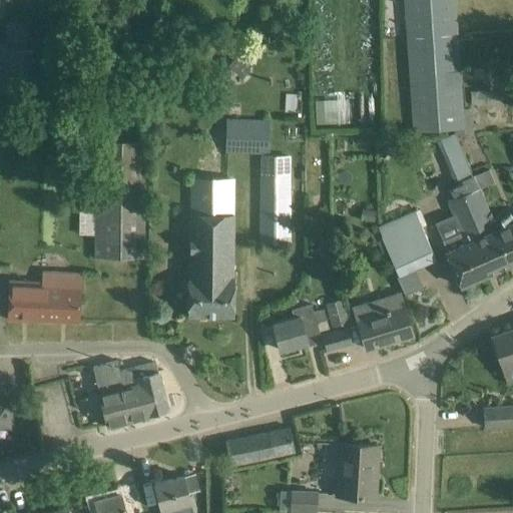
[(404,0),(414,133),(464,129),(454,0),(404,0)]
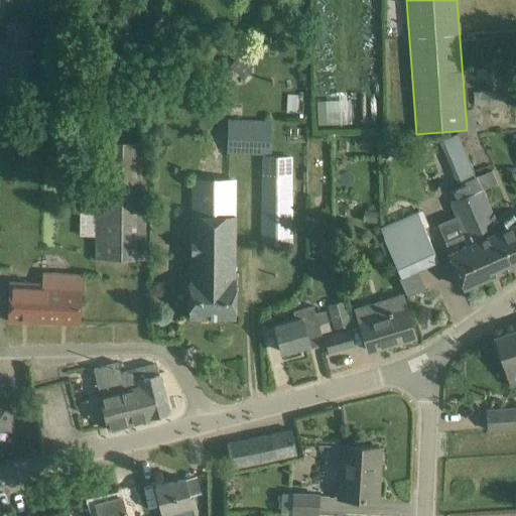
[(0,48),(0,54),(0,98),(31,99),(33,40),(11,39),(11,48),(0,48)]
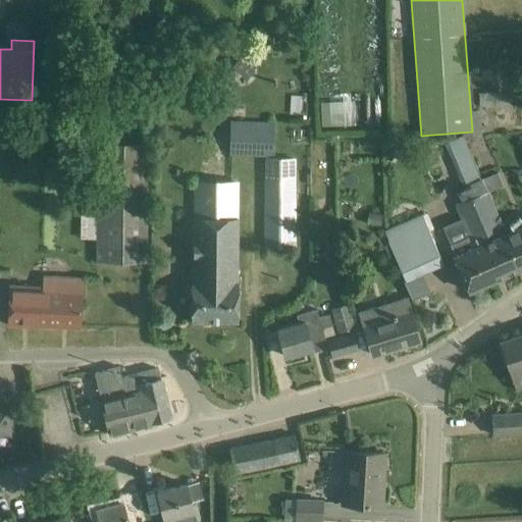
[(322,118),(351,115),(350,99),(320,102),(322,118)]
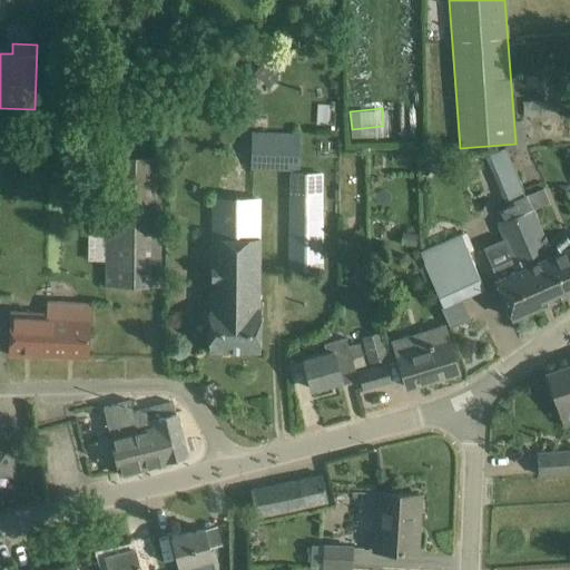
[(298,134),(255,133),(254,172),(291,172),(292,272),(323,272),(324,173),(297,172),(298,134)]
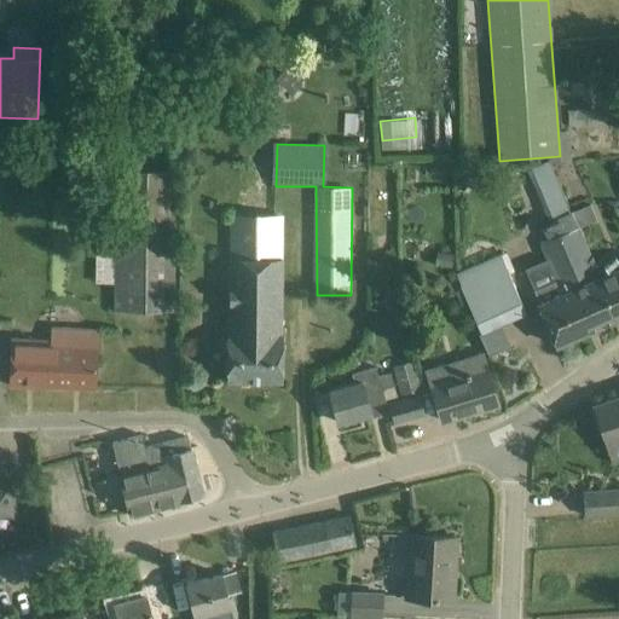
[(177,169),(119,169),(117,312),(175,313),(177,169)]
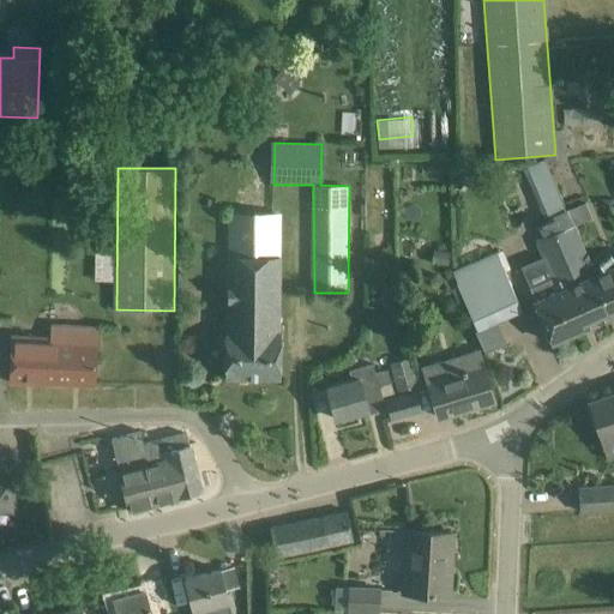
[(566,210),(528,226),(542,258),(521,268),(535,302),(534,302),(552,343),(608,318),(599,296),(588,300),(579,283),(583,282),(575,262),(585,257),(566,210)]
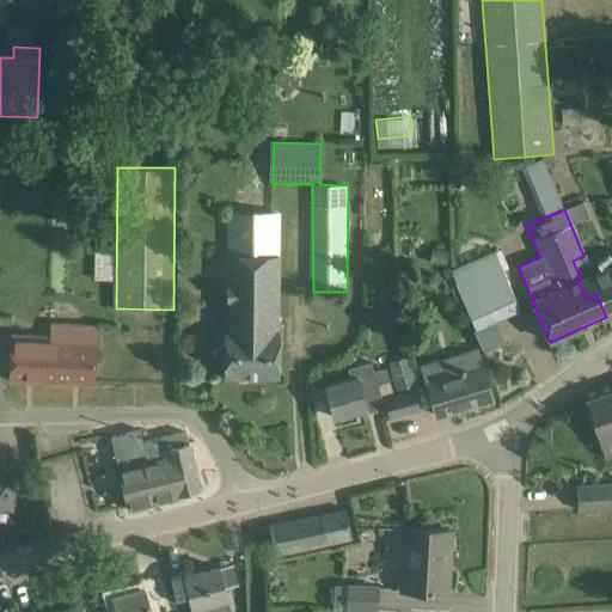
[(279,378),(280,331),(279,331),(280,256),(279,256),(280,216),(228,215),(227,256),(226,330),(225,330),(224,378),(279,378)]
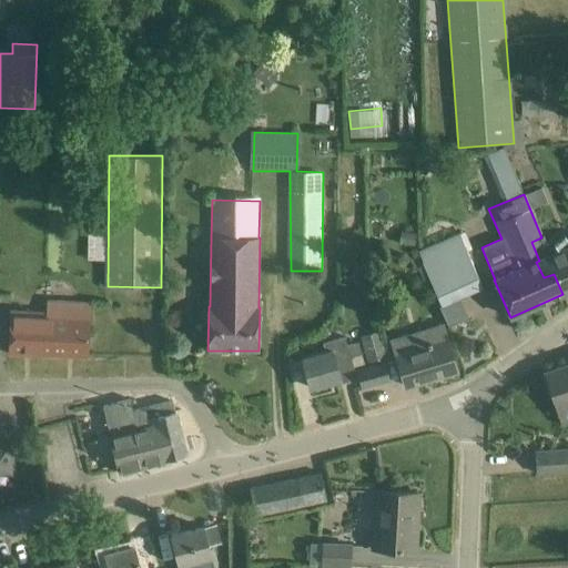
[(459,233),(418,251),(442,305),(482,287),(459,233)]
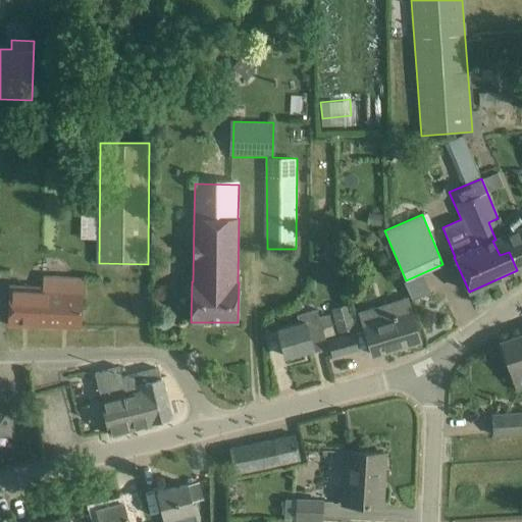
[(521,268),(521,227),(505,236),(498,218),(488,222),(496,240),(492,241),(500,255),(509,252),(517,270),(521,268)]
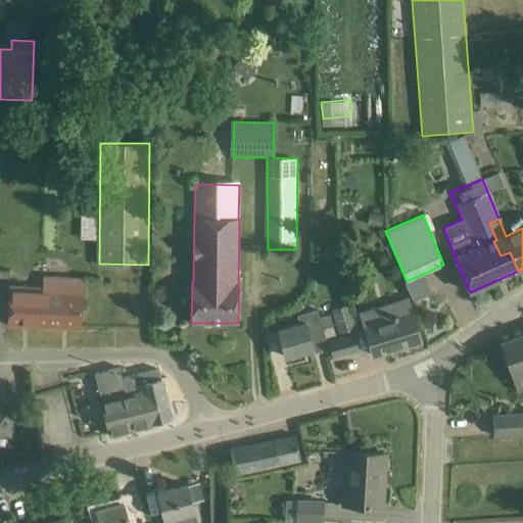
[(80,329),(82,278),(44,277),(43,288),(9,286),(7,326),(80,329)]
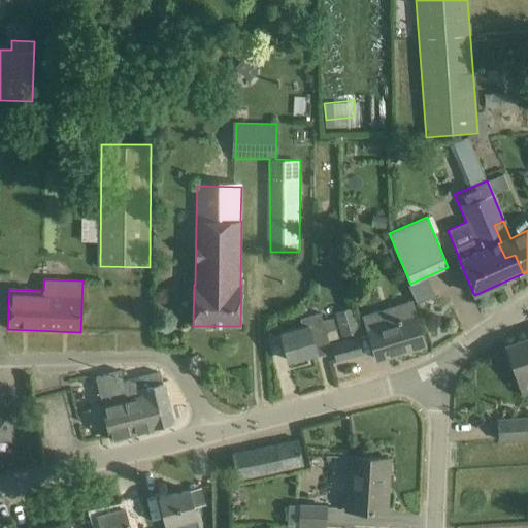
[(424,344),(418,325),(411,303),(364,318),(376,359),(424,344)]
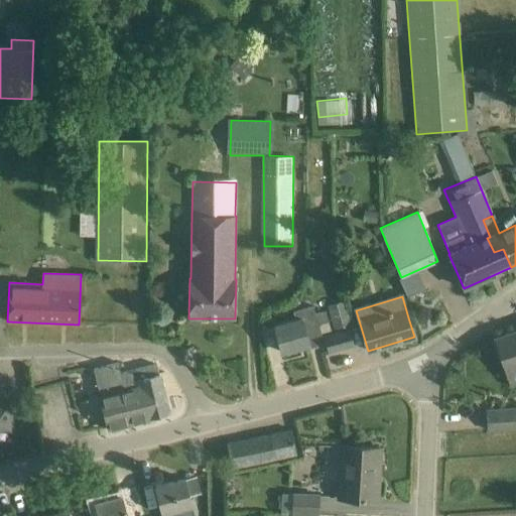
[(345,301),(330,305),(336,330),(351,325),(345,301)]
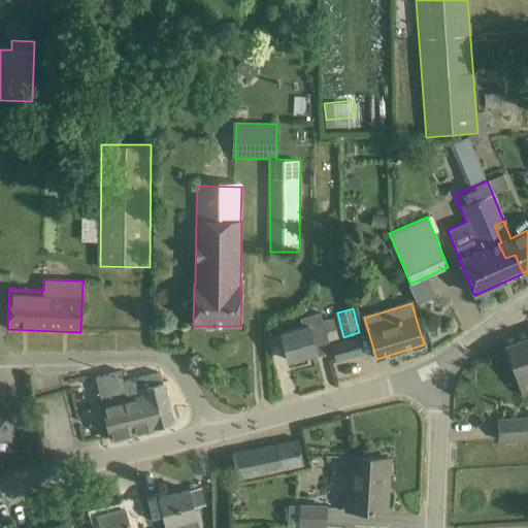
[(311,336),(336,329),(333,319),(323,322),(321,314),(300,319),(302,327),(281,333),(289,361),(317,353),(311,336)]
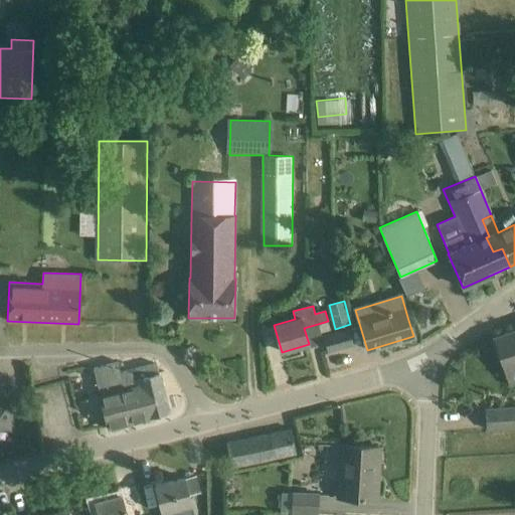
[(328,321),(319,324),(317,324),(320,333),(330,330),(328,321)]
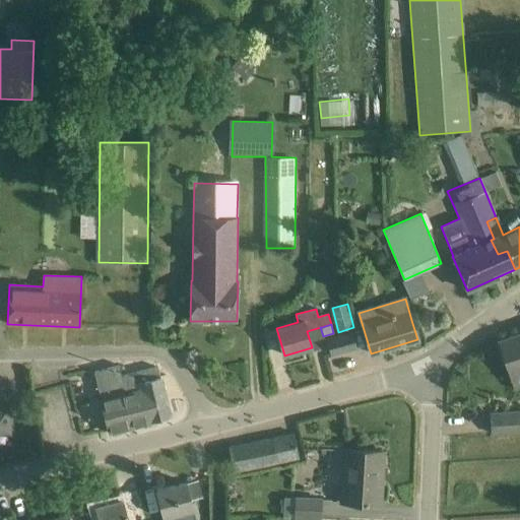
[(352,332),(326,339),(330,354),(356,347),(352,332)]
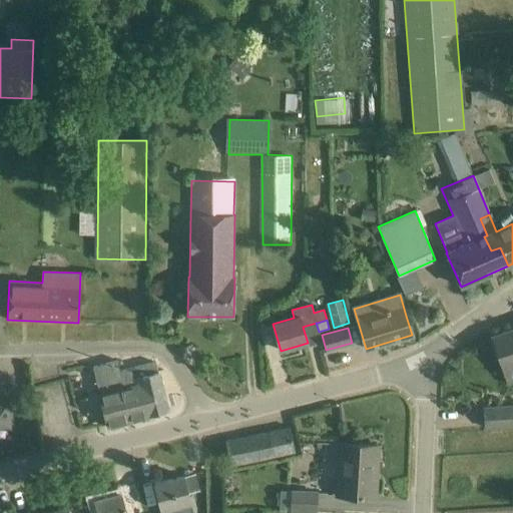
[(508,384),(512,382),(512,328),(491,337),(508,384)]
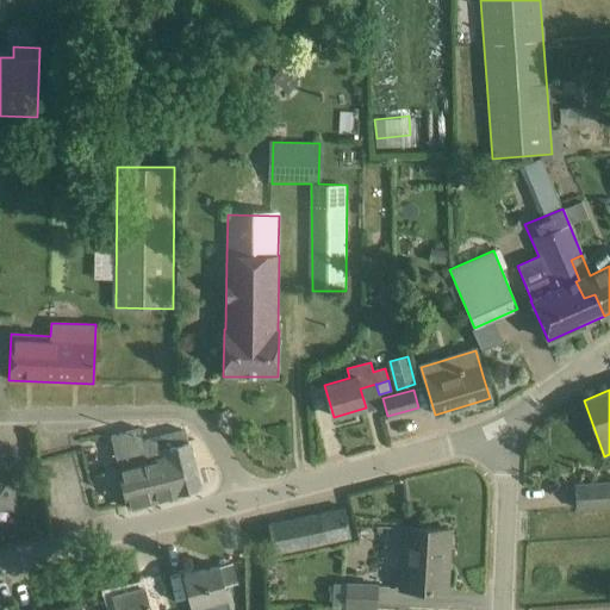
[(111,436),(128,503),(129,506),(200,489),(188,442),(187,442),(185,431),(143,441),(141,429),(111,436)]
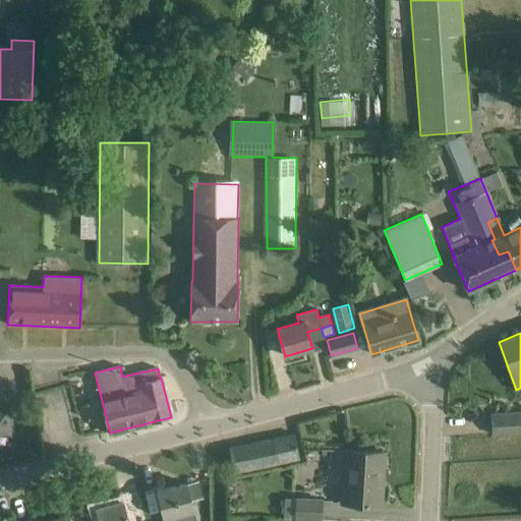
[(0,435),(11,435),(10,406),(0,406),(0,435)]
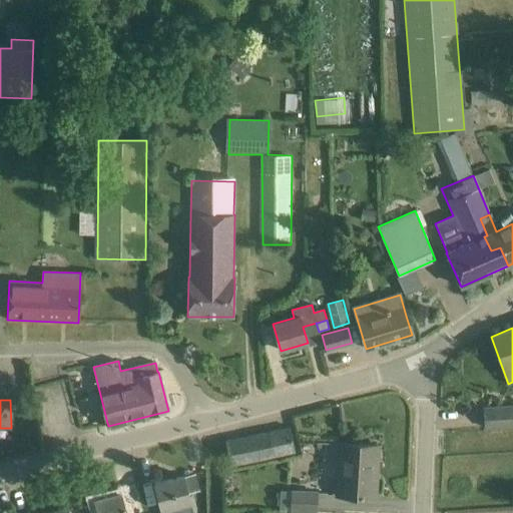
[(484,428),(512,426),(512,406),(483,408),(484,428)]
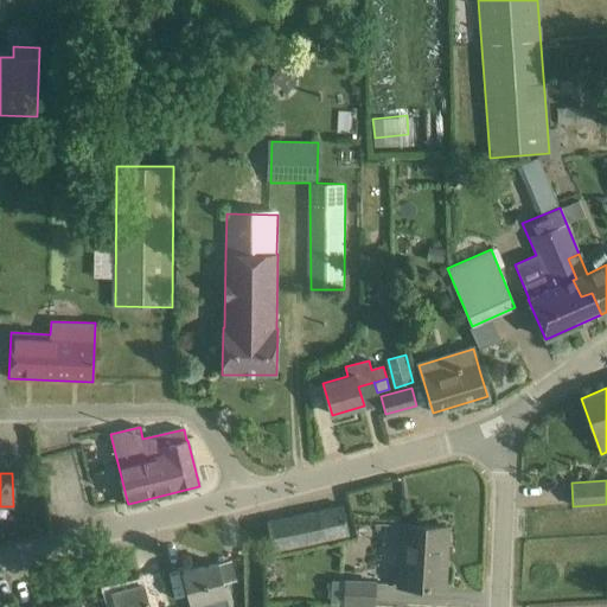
[(349,535),(347,529),(343,506),(267,523),(273,550),(349,535)]
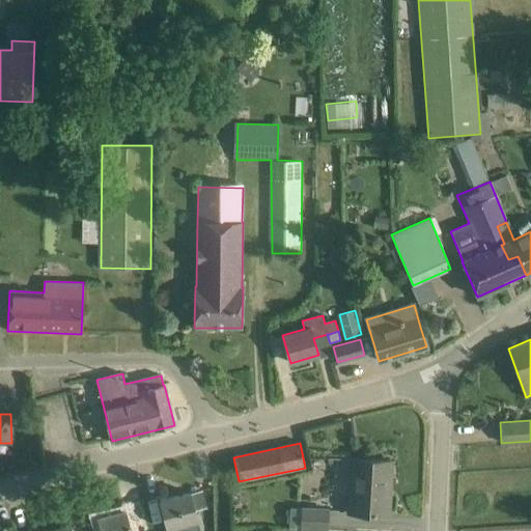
[(351,459),(348,512),(385,514),(386,482),(390,483),(392,462),(351,459)]
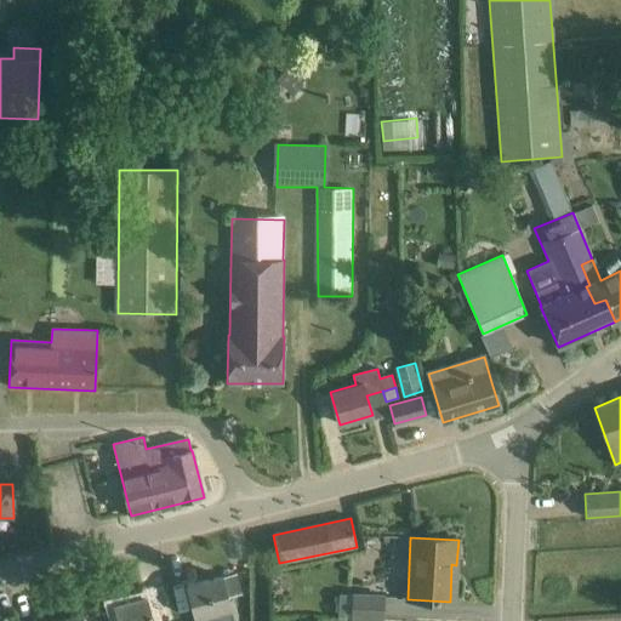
[(222,577),(187,586),(195,617),(195,620),(231,620),(228,609),(231,608),(222,577)]
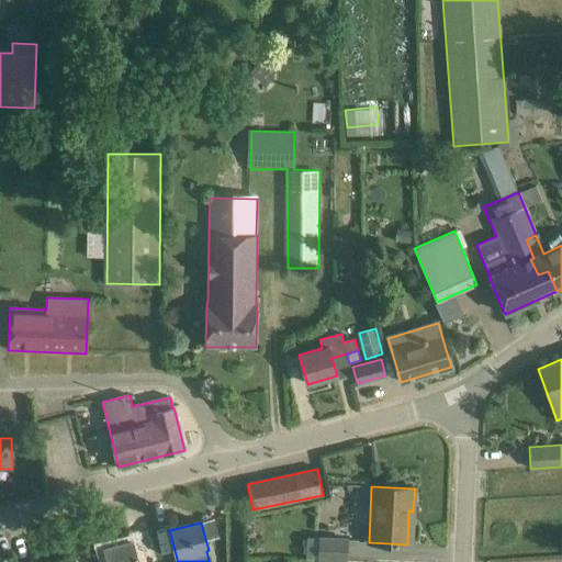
[(316,538),(315,560),(346,561),(347,539),(316,538)]
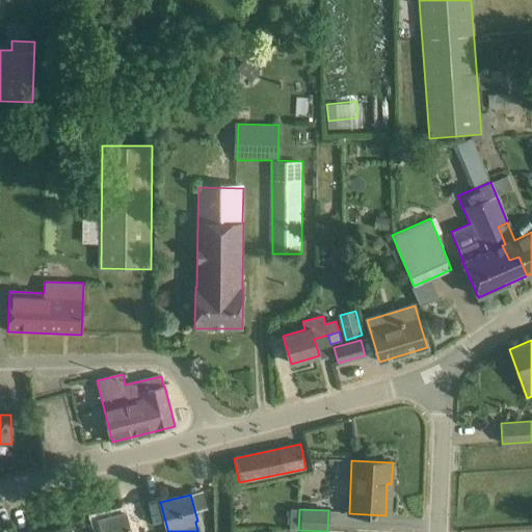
[(130,531),(125,511),(98,519),(101,531),(130,531)]
